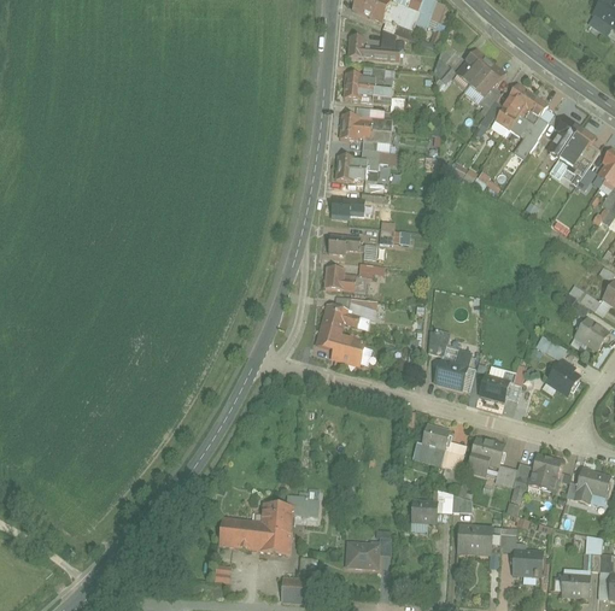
[(355,0),(353,5),(385,17),(391,0),(355,0)]
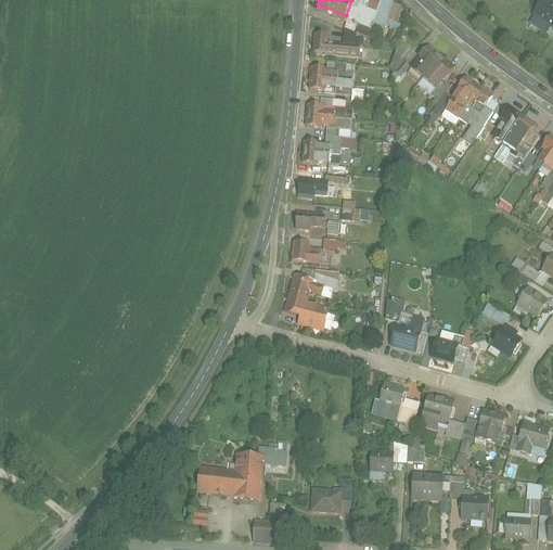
[(351,0),(346,15),(348,16),(346,22),(370,32),(372,25),(373,26),(374,23),(384,27),(389,12),(398,15),(404,0),(380,0),(378,5),(370,2),(371,0),(351,0)]
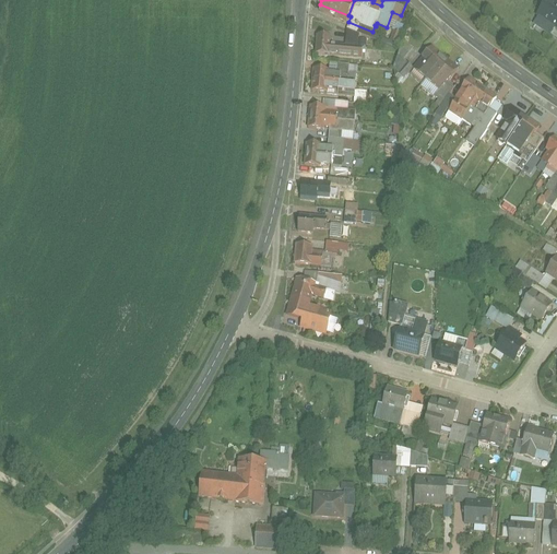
[(544,0),(540,6),(542,8),(556,18),(556,0),(544,0)]
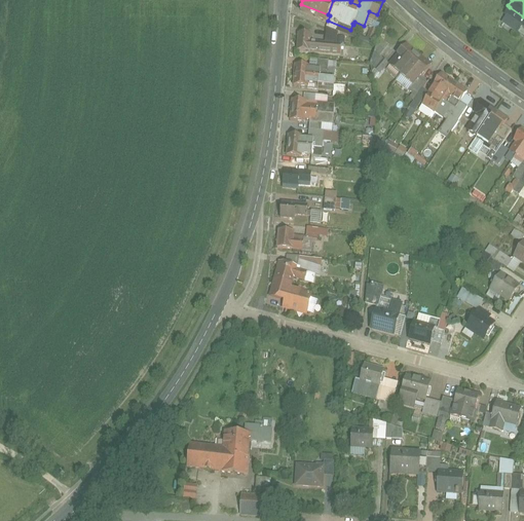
[(523,16),(510,7),(503,15),(519,26),(523,20),(523,16)]
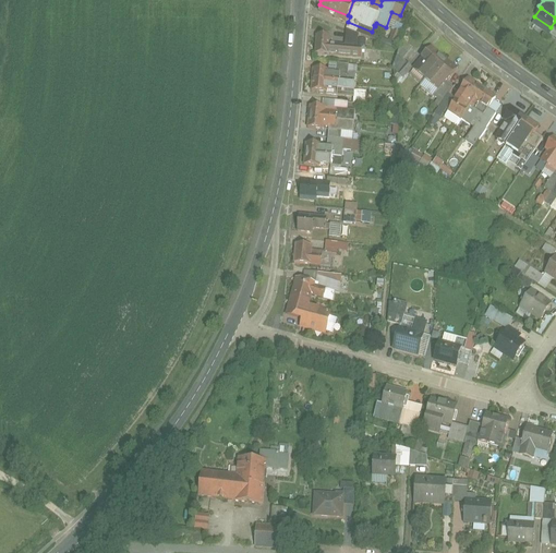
[(318,48),(364,51),(365,40),(335,38),(335,31),(319,29),(318,48)]
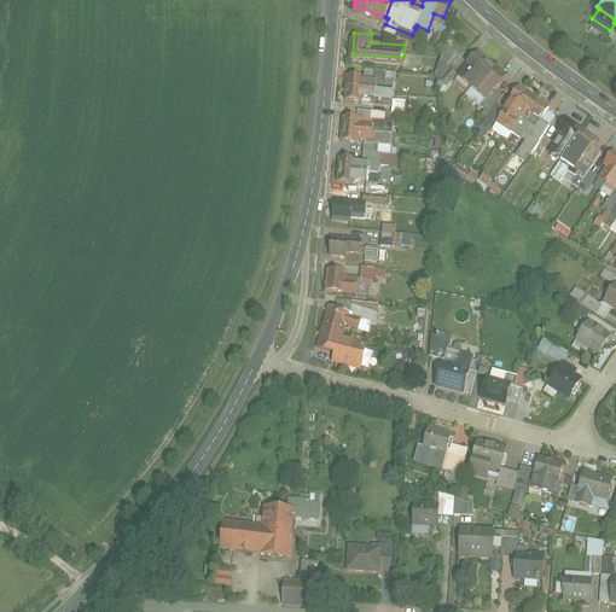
[(445,83),(454,71),(445,64),(455,51),(445,42),(434,74),(445,83)]
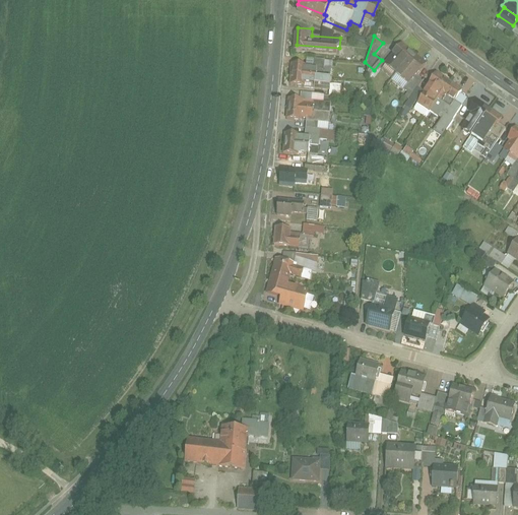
[(426,61),(400,41),(383,61),(408,82),(414,74),(426,61)]
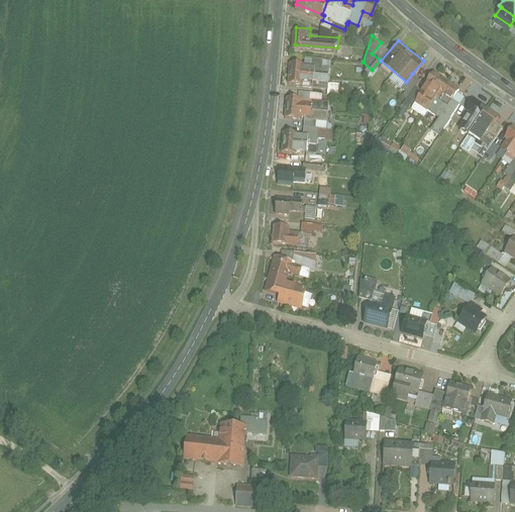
[(317,62),(317,70),(330,71),(331,61),(324,60),(324,53),(314,52),(314,62),(317,62)]
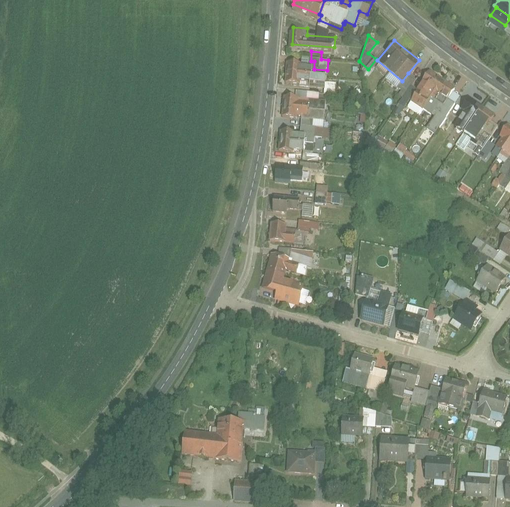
[(303,57),(289,56),(287,77),(301,78),(301,76),(310,76),(327,77),(327,75),(327,70),(314,69),(314,61),(311,61),(303,60),(303,57)]
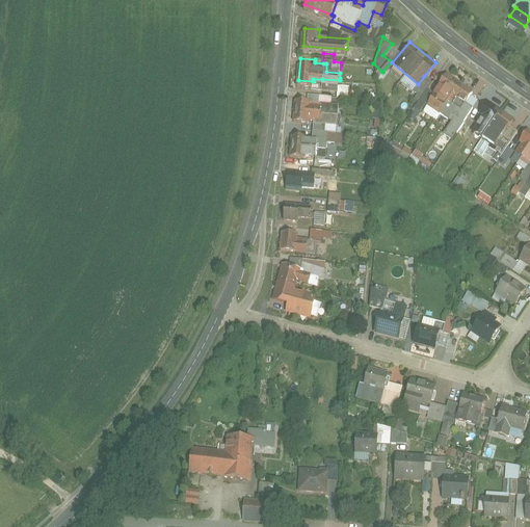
[(473,88),(446,71),(432,90),(428,98),(429,99),(426,104),(439,112),(446,102),(451,106),(449,110),(455,114),(470,93),(473,88)]
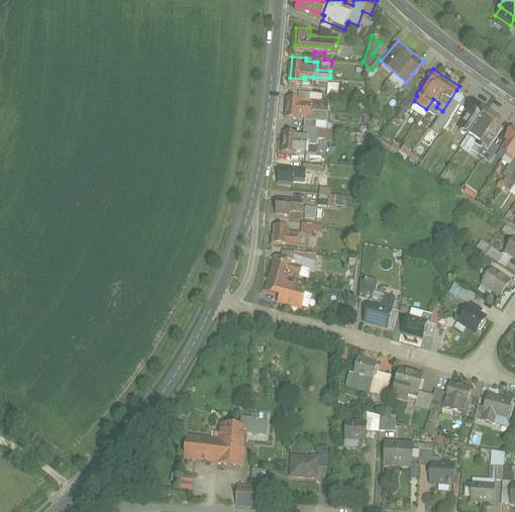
[(418,79),(412,74),(406,82),(399,90),(407,96),(414,84),(418,79)]
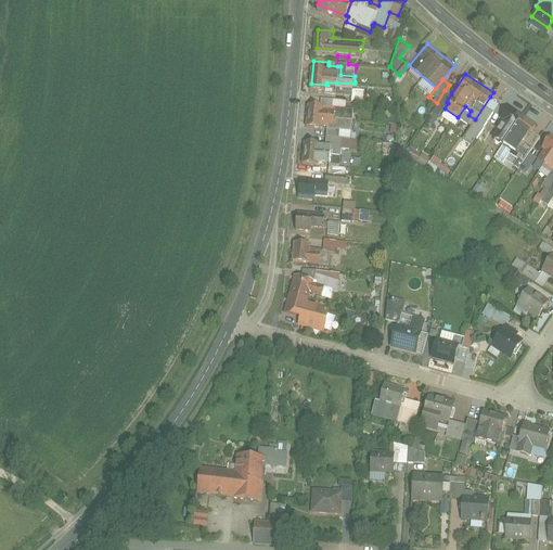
[(367,82),(355,81),(355,84),(354,94),(365,94),(367,82)]
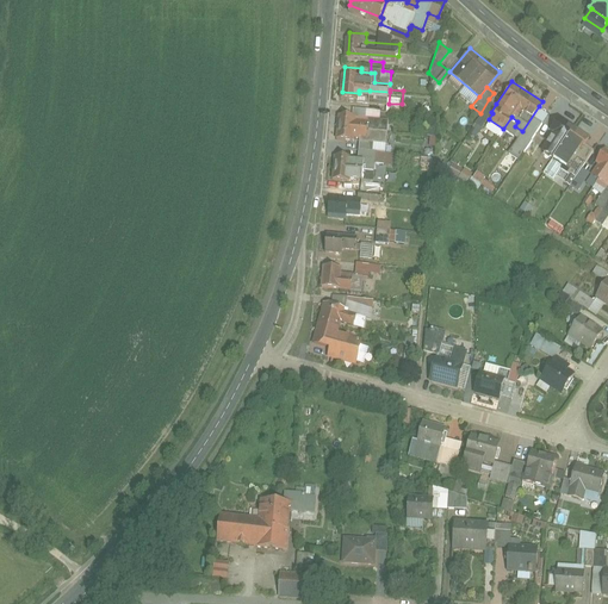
[(491,112),(496,104),(489,99),(481,113),(475,123),(481,126),(491,112)]
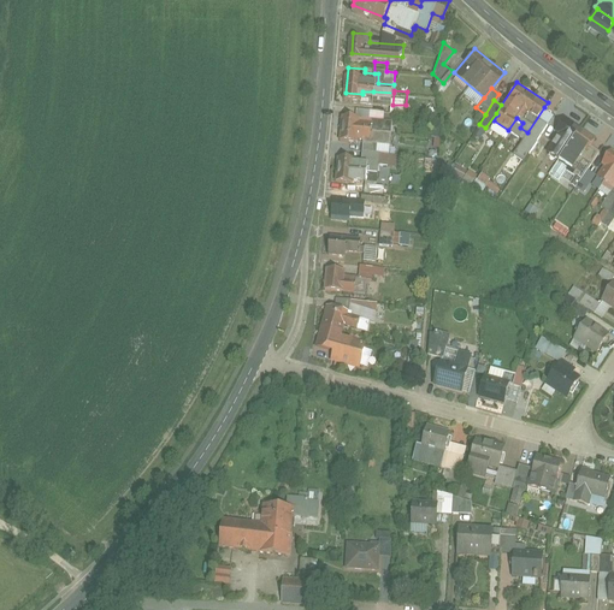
[(361,112),(361,113),(371,114),(371,113),(384,114),(385,105),(359,102),(359,112),(361,112)]
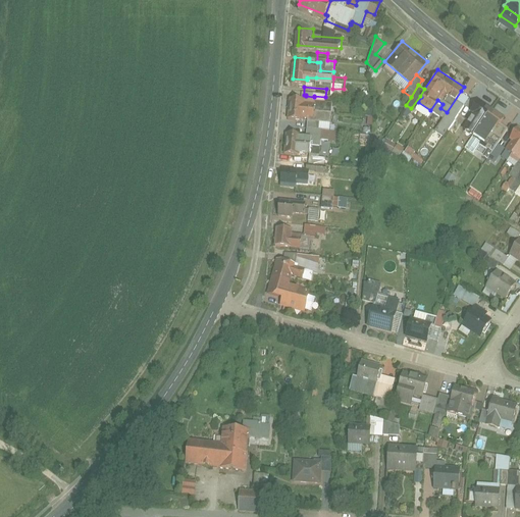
[(469,97),(461,91),(447,112),(455,117),(469,97)]
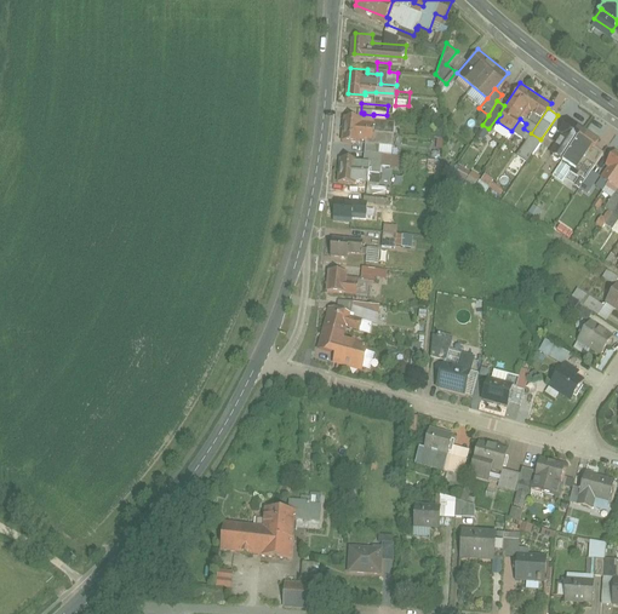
[(361,113),(344,110),(343,135),(361,137),(362,133),(368,133),(376,135),(376,126),(377,115),(373,115),(364,114),(364,113),(361,113)]
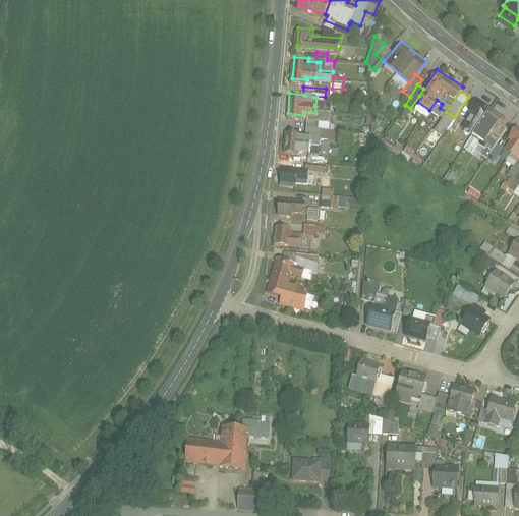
[(463,123),(461,127),(480,139),(484,142),(498,122),(503,115),(477,98),(469,110),(471,111),(463,123)]
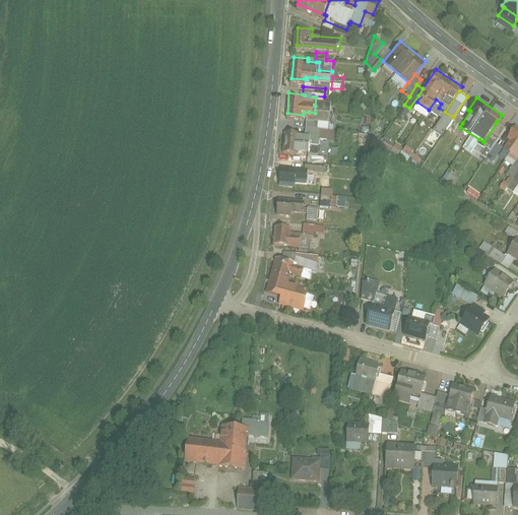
[(332,107),(315,106),(315,113),(309,112),(309,116),(320,117),(331,118),(332,107)]
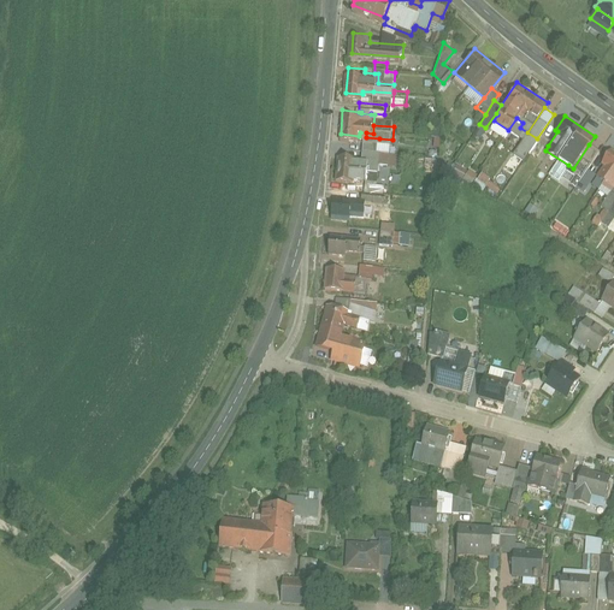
[(438,125),(430,125),(429,135),(438,135),(438,125)]
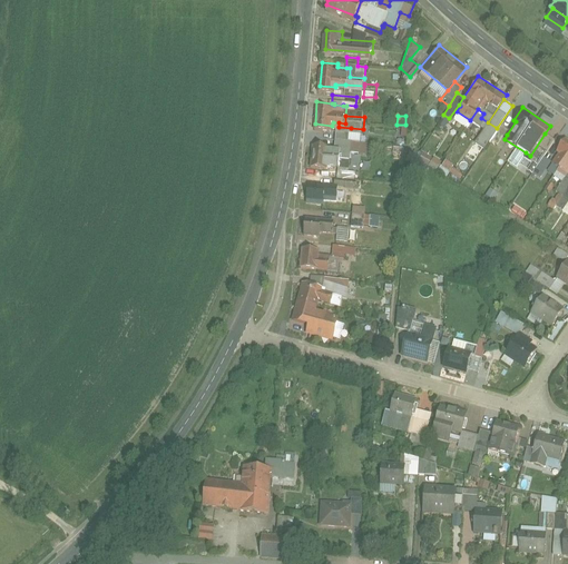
[(497,128),(488,122),(480,134),(499,146),(505,139),(507,135),(497,128)]
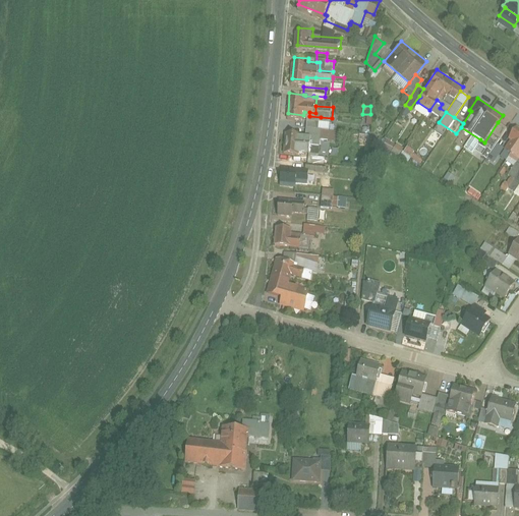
[(506,127),(498,122),(484,142),(480,139),(478,142),(491,151),(492,148),(499,137),(506,127)]
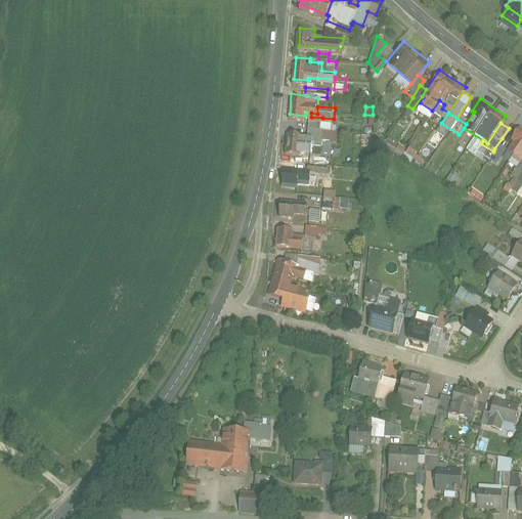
[(309,124),(309,132),(314,133),(313,149),(312,153),(321,153),(323,134),(323,125),(321,124),(309,124)]
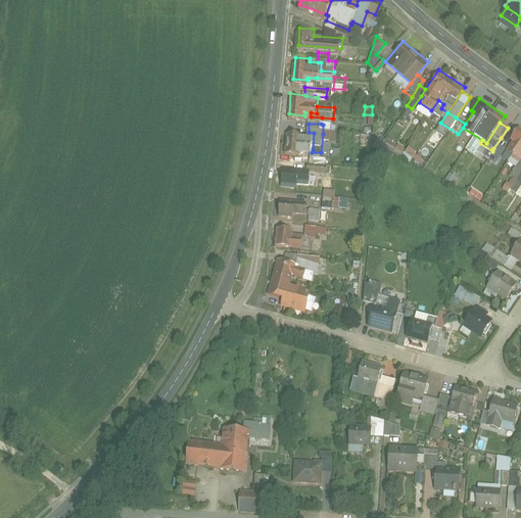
[(332,125),(323,125),(323,134),(338,136),(339,126),(332,125)]
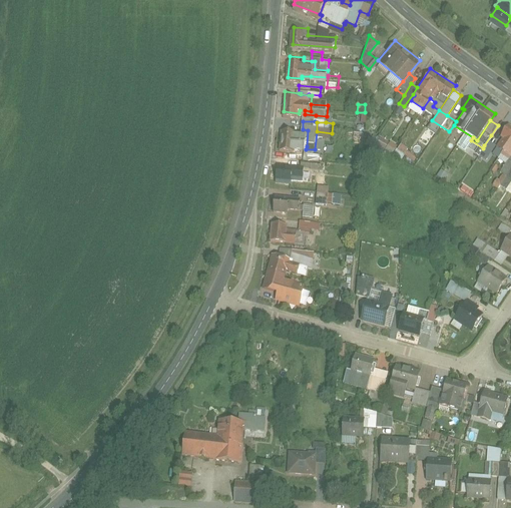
[(499,140),(496,144),(502,148),(501,150),(509,156),(510,153),(510,124),(508,123),(500,134),(502,135),(499,140)]
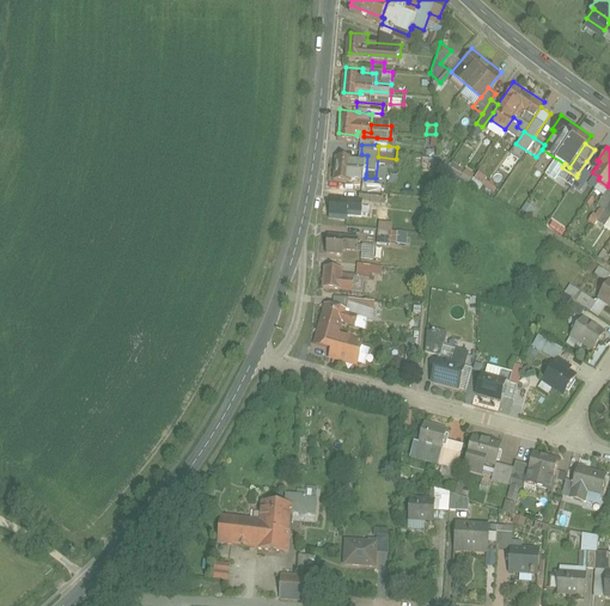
[(355,151),(337,150),(336,173),(353,176),(353,173),(366,175),(367,155),(361,154),(354,154),(355,151)]
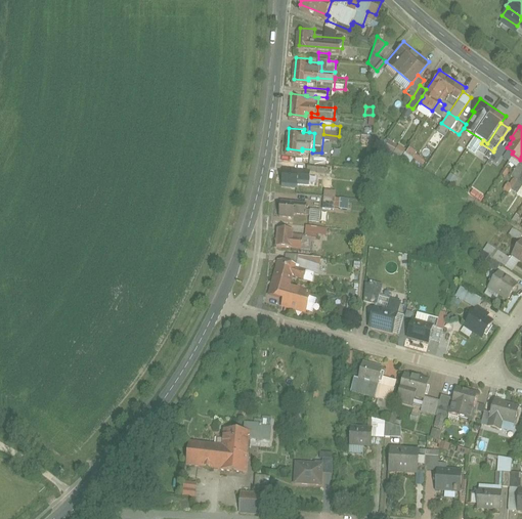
[(397,143),(388,138),(385,144),(394,149),(397,143)]
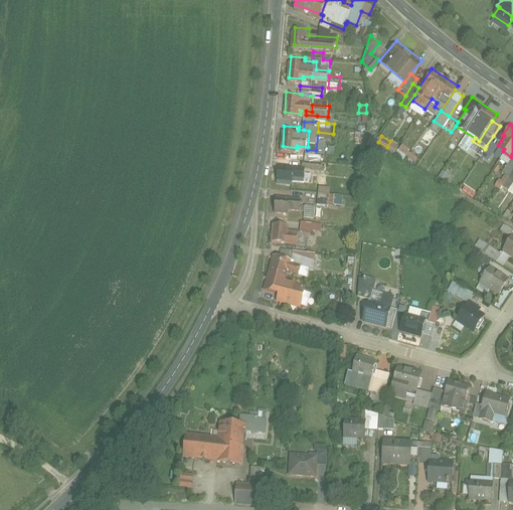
[(501,141),(493,136),(486,146),(500,155),(503,151),(504,149),(498,145),(501,141)]
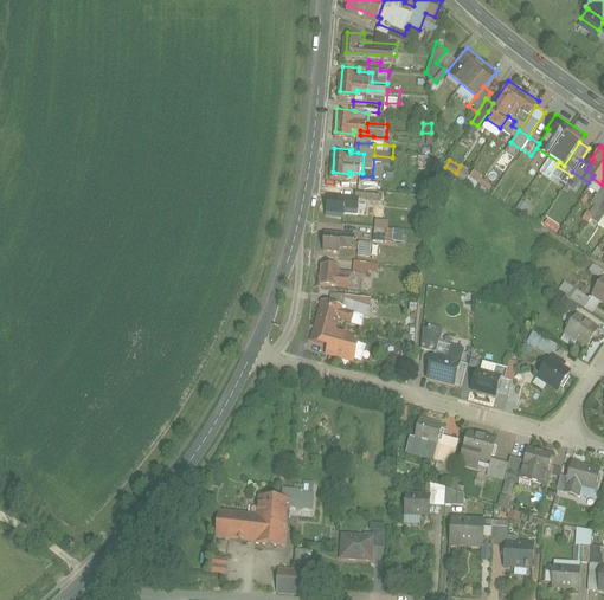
[(421,162),(409,162),(407,172),(419,173),(421,162)]
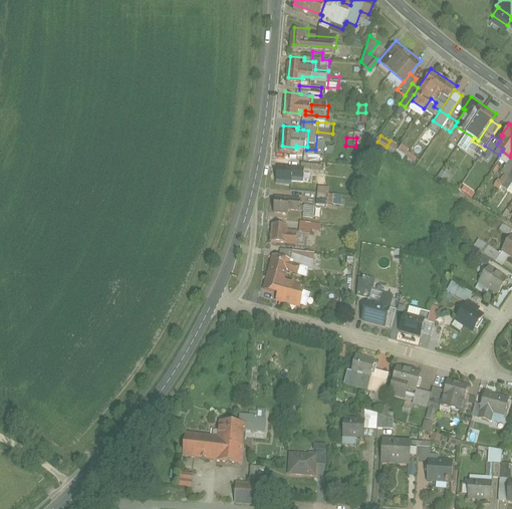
[(391,140),(390,141),(387,147),(394,151),(398,144),(391,140)]
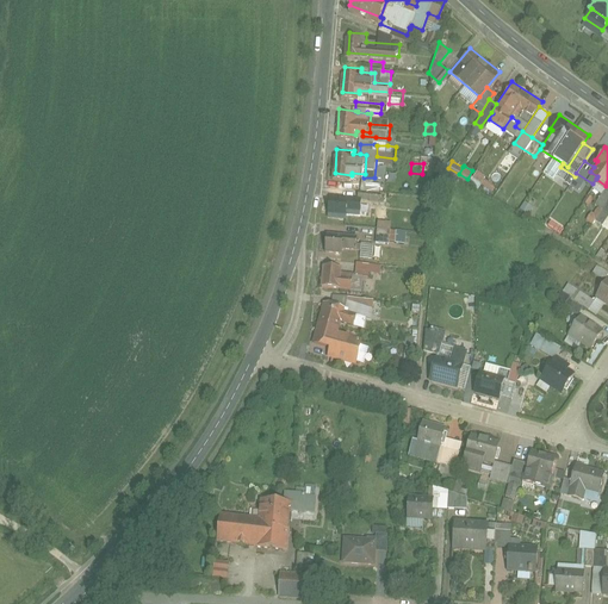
[(485,176),(476,170),(472,176),(482,182),(485,176)]
